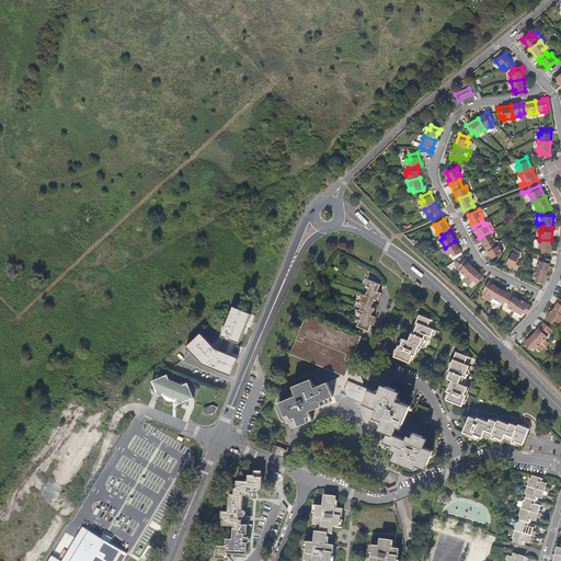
[(491,231),(480,237),(483,243),(483,244),(485,249),(494,243),(492,240),(494,238),(491,231)]
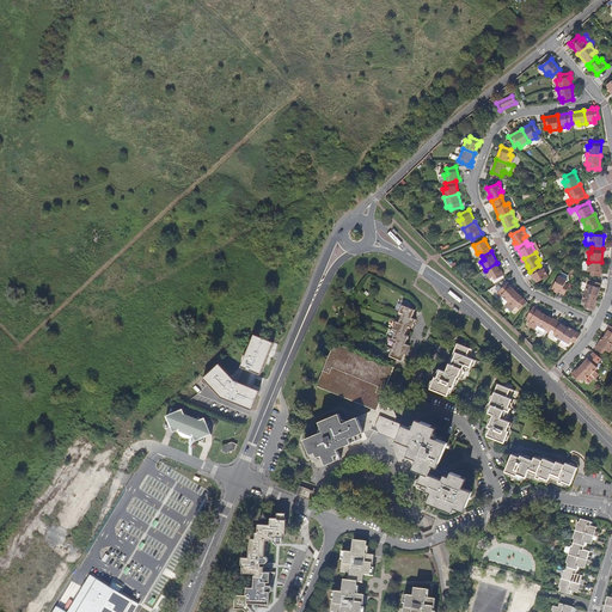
[(601,262),(588,262),(582,261),(582,270),(587,270),(587,271),(591,271),(591,276),(601,276),(601,273),(600,271),(601,262)]
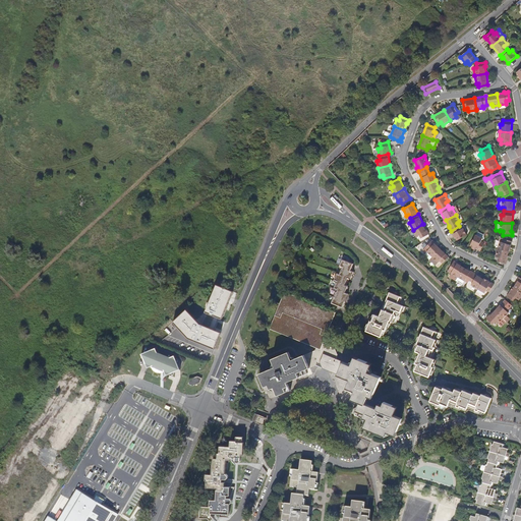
[(422,224),(413,230),(416,236),(419,235),(421,238),(429,234),(427,230),(426,231),(422,224)]
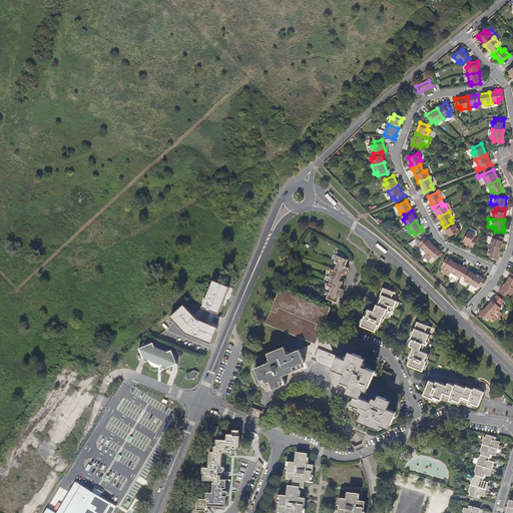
[(452,222),(444,227),(446,230),(450,236),(460,231),(456,224),(453,226),(452,222)]
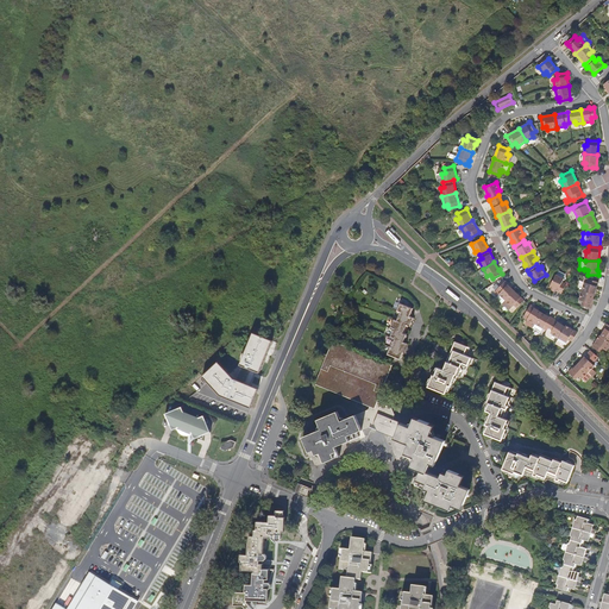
[(562,294),(565,286),(566,284),(563,282),(564,278),(556,275),(550,288),(562,294)]
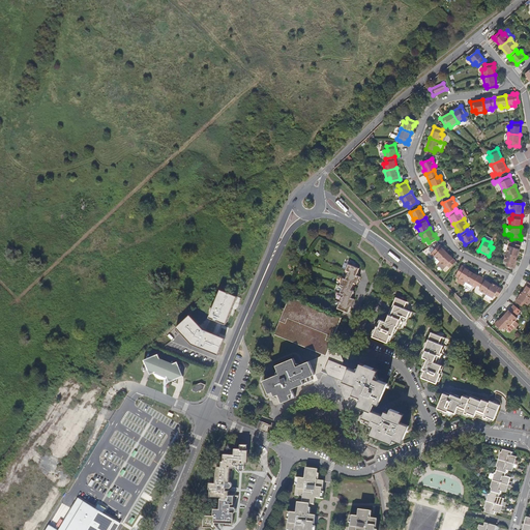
[(508,246),(506,254),(518,257),(521,246),(512,243),(510,246),(508,246)]
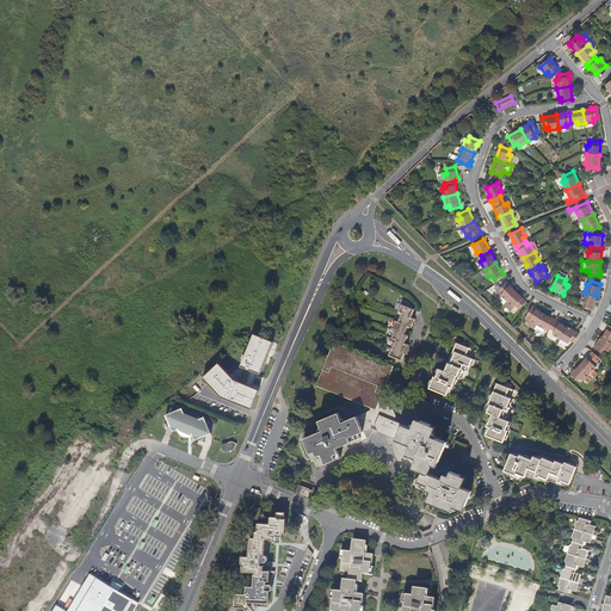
[(500,295),(507,302),(516,292),(510,285),(511,285),(507,282),(500,289),(503,292),(500,295)]
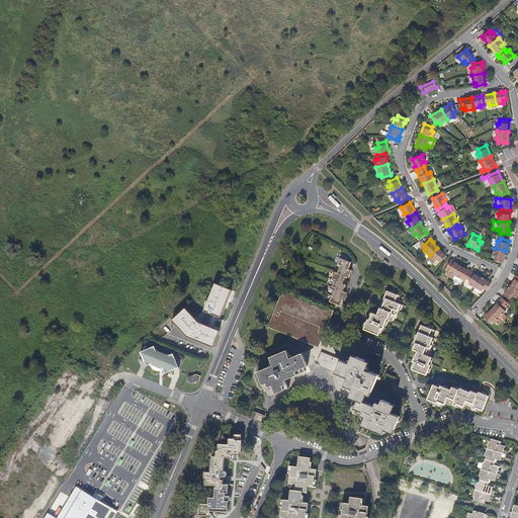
[(430,256),(427,258),(433,264),(437,259),(440,262),(446,255),(437,248),(430,256)]
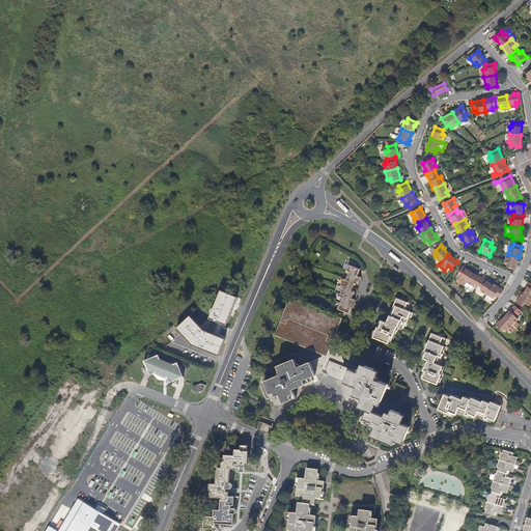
[(519,257),(507,254),(505,261),(508,262),(506,267),(515,270),(516,266),(515,264),(519,257)]
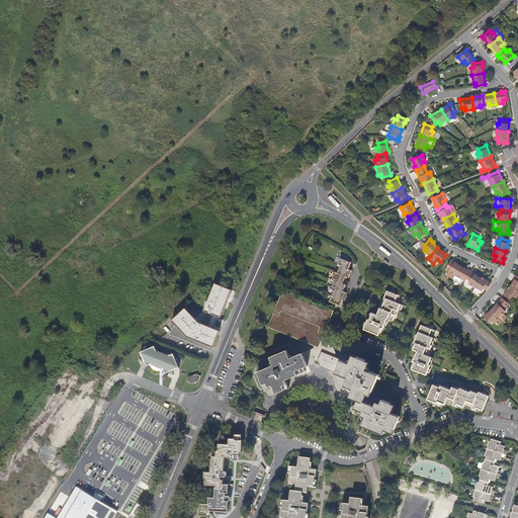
[(335,287),(330,301),(340,306),(346,291),(343,290),(346,284),(343,282),(346,276),(349,277),(352,270),(349,269),(351,262),(340,258),(338,264),(341,265),(338,272),(335,271),(332,278),(335,279),(332,286),(335,287)]
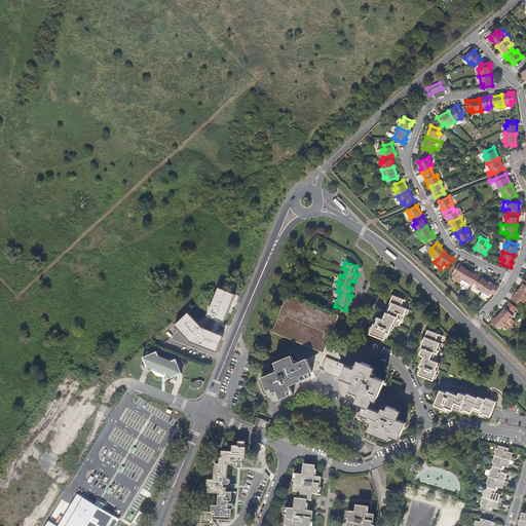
[(462,265),(458,263),(454,270),(452,273),(462,279),(468,270),(461,266),(462,265)]
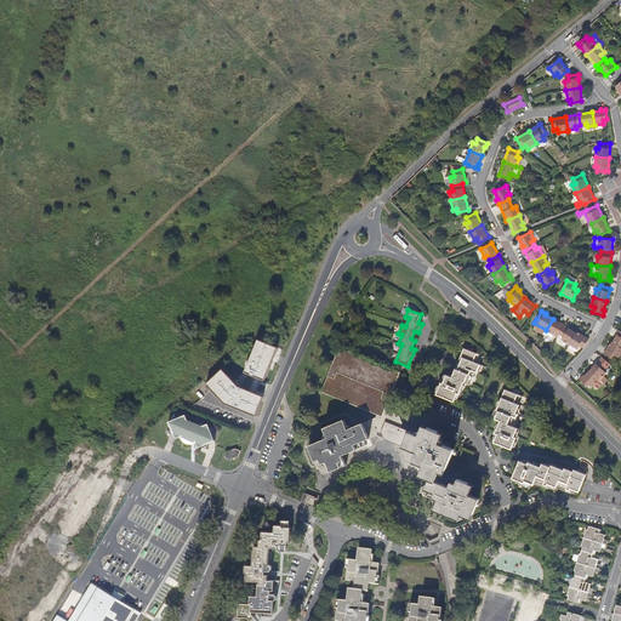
[(553,319),(546,330),(558,337),(559,334),(565,325),(562,323),(560,324),(553,319)]
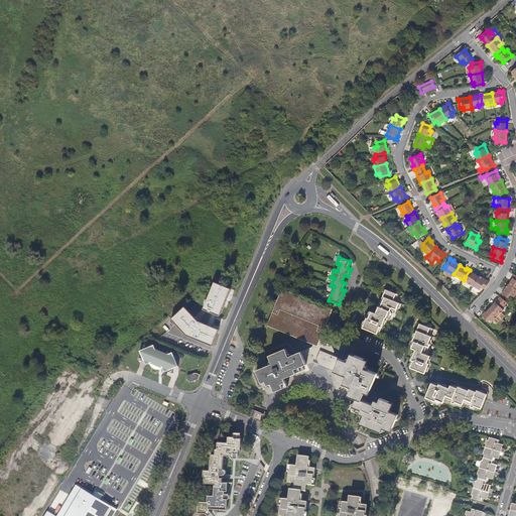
[(454,274),(443,268),(441,271),(442,273),(452,278),(454,274)]
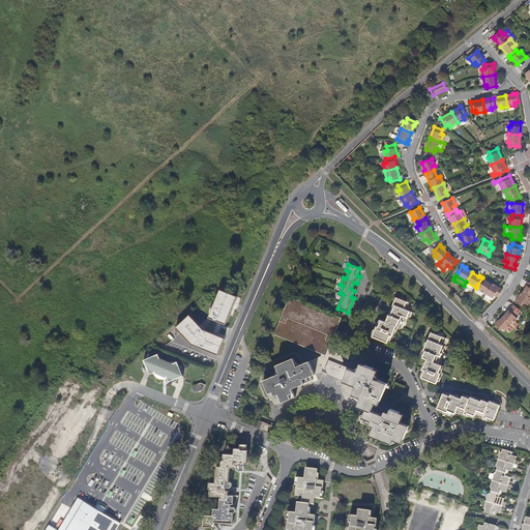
[(482,277),(477,285),(481,287),(479,290),(487,294),(492,284),(486,280),(486,278),(482,277)]
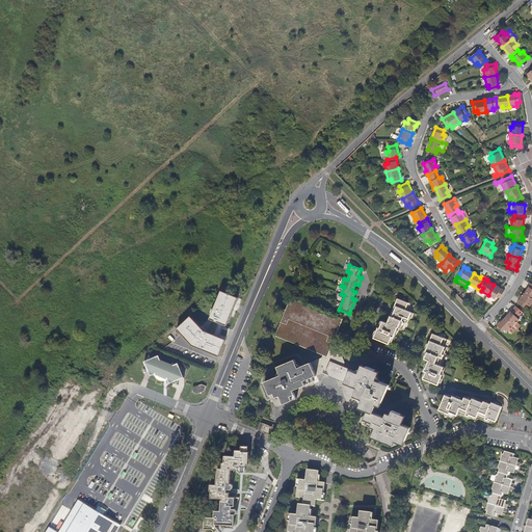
[(495,284),(494,285),(488,295),(495,299),(497,296),(500,298),(505,290),(495,284)]
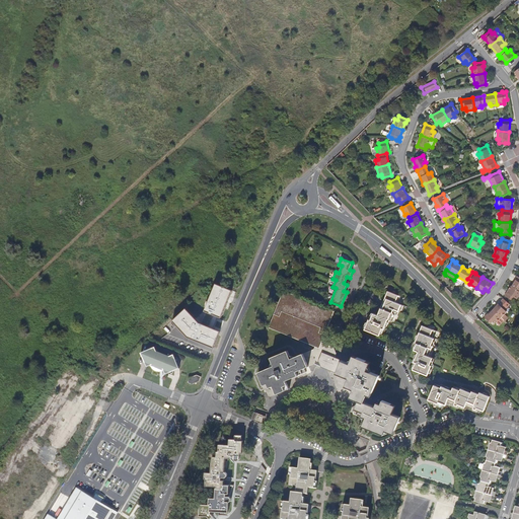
[(186,308),(172,320),(188,338),(214,348),(221,331),(209,326),(214,314),(221,317),(232,290),(216,283),(205,311),(206,311),(201,323),(200,322),(186,308)]
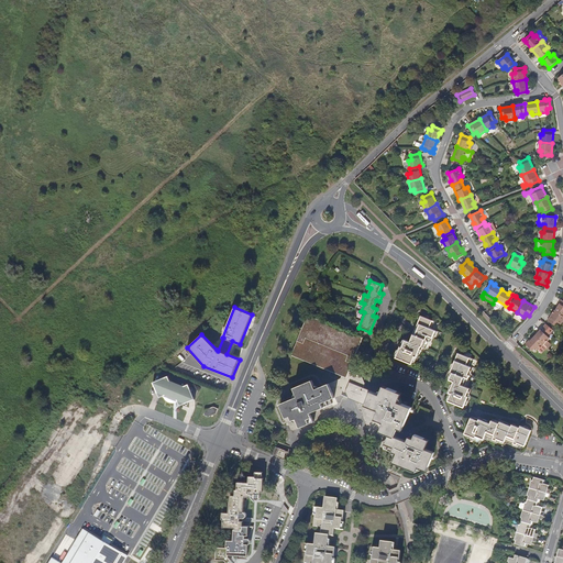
[(562,320),(562,315),(555,310),(554,310),(548,321),(555,327),(558,323),(561,324),(562,320)]
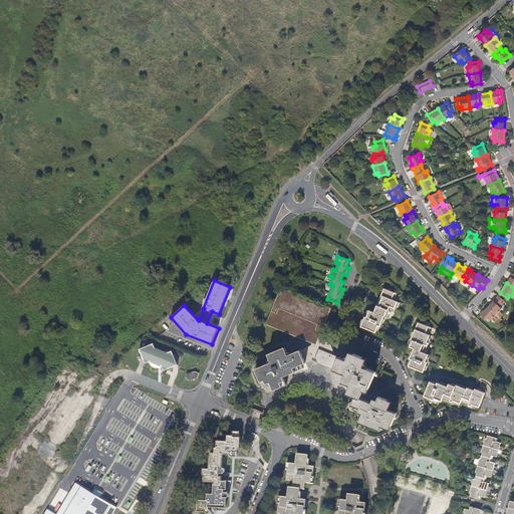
[(266,324),(308,341),(316,344),(318,339),(321,332),(322,331),(324,325),(331,308),(281,287),(276,299),(266,324)]
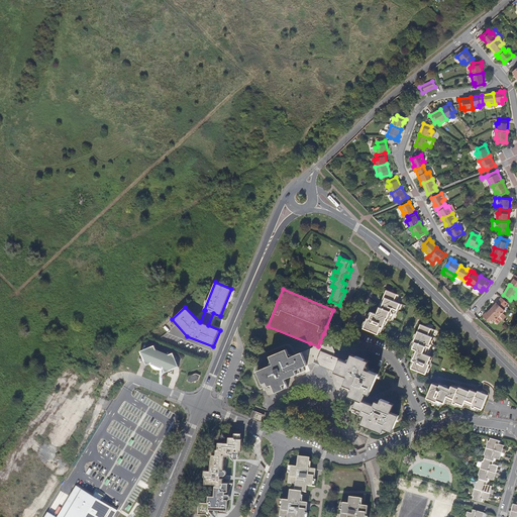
[(368,318),(363,328),(378,334),(381,328),(382,328),(384,325),(387,318),(391,320),(394,313),(396,314),(397,310),(400,303),(397,302),(399,295),(387,290),(377,314),(372,312),(369,319),(368,318)]
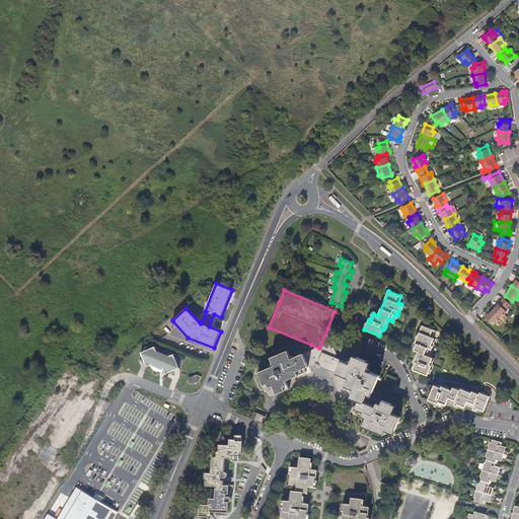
[(503,298),(493,309),(501,317),(505,320),(508,317),(504,314),(506,311),(505,310),(510,304),(503,298)]
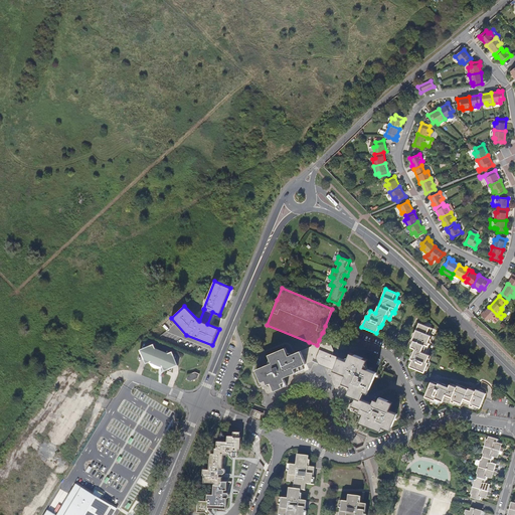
[(497,315),(489,307),(484,312),(483,312),(481,315),(487,321),(489,318),(492,320),(497,315)]
